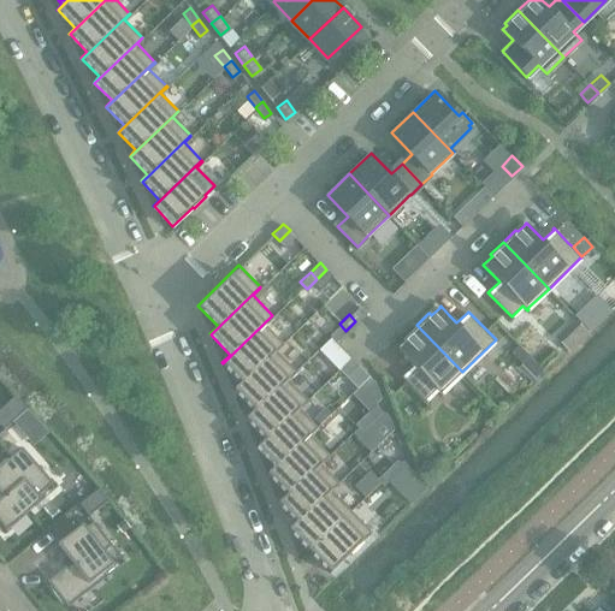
[(272,315),(223,363),(240,380),(232,387),(234,389),(282,342),(265,324),(273,316),(272,315)]
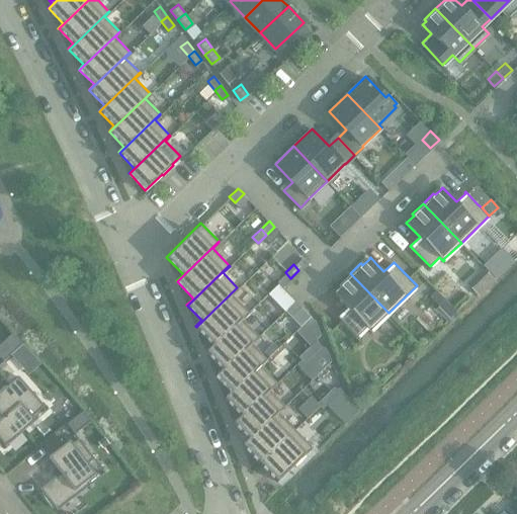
[(485,267),(481,272),(486,277),(489,281),(494,276),(491,273),(485,267)]
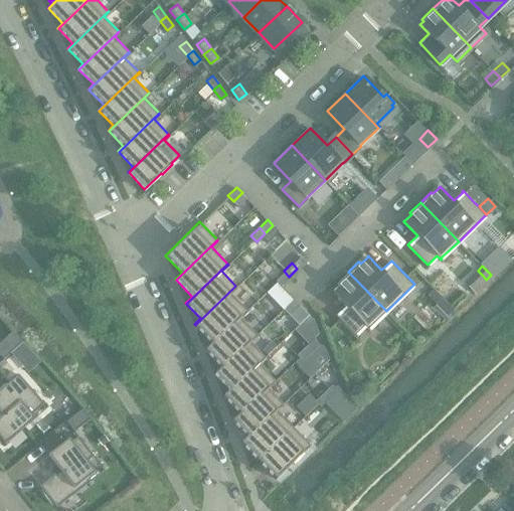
[(284,271),(275,279),(277,280),(281,285),(289,277),(284,271)]
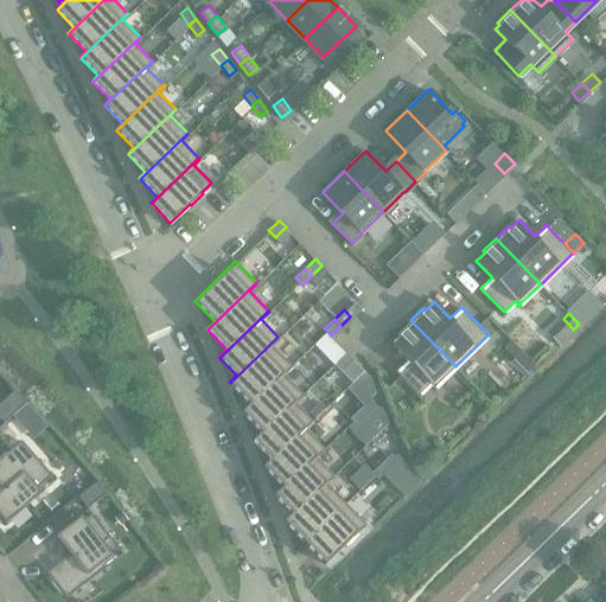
[(435,385),(455,366),(410,320),(399,332),(400,334),(393,341),(391,343),(407,359),(404,362),(397,369),(396,369),(395,370),(419,394),(420,394),(420,392),(431,383),(434,388),(435,386),(435,385)]
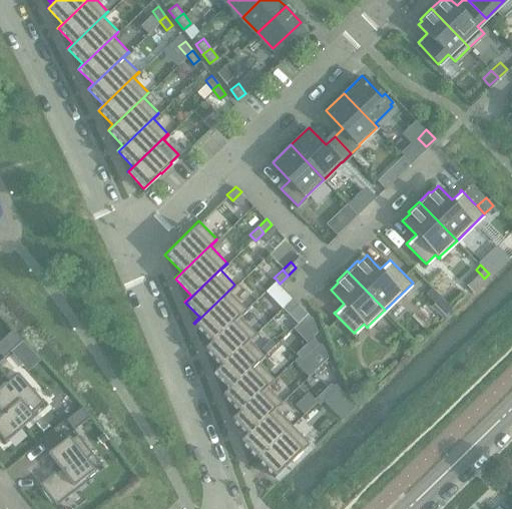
[(234,285),(194,324),(210,341),(203,347),(204,348),(245,308),(229,291),(235,286),(234,285)]
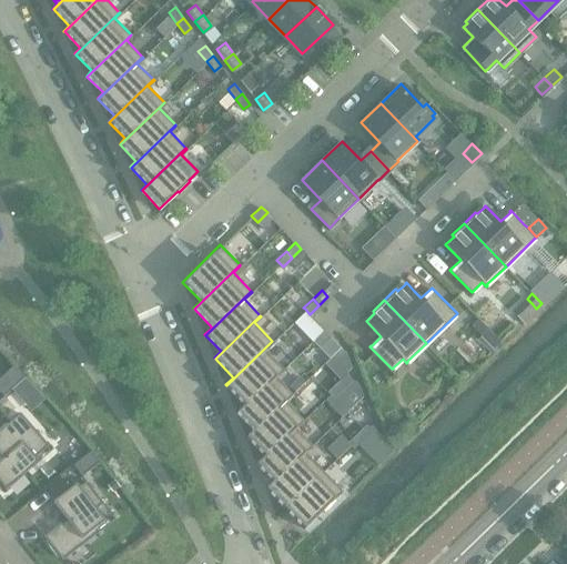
[(477,316),(471,323),(481,333),(487,326),(477,316)]
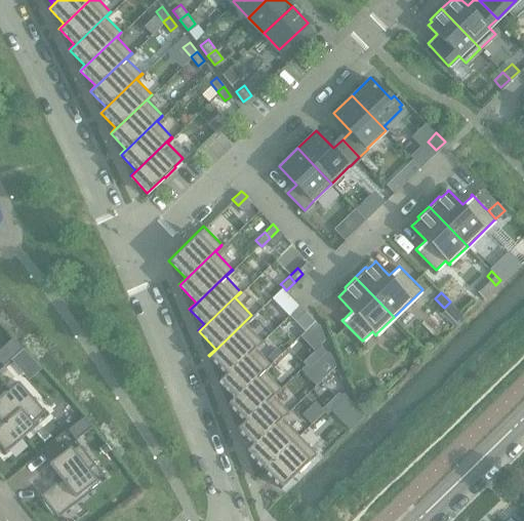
[(299,304),(290,312),(295,317),(305,309),(299,304)]
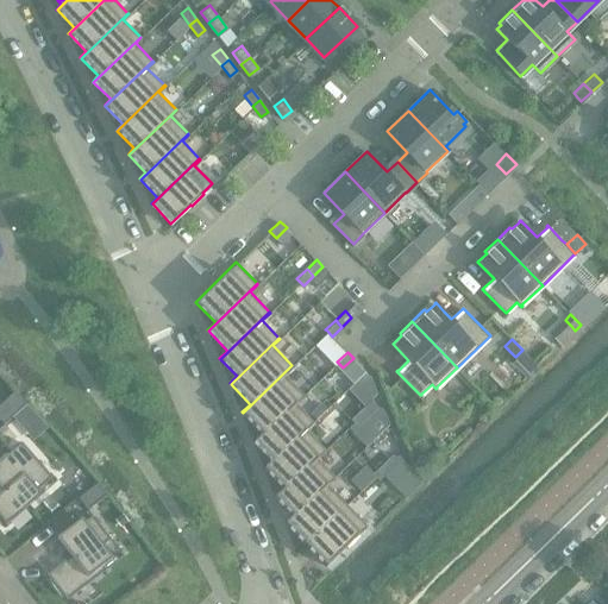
[(292,365),(243,413),(262,432),(254,440),(254,441),(304,394),(284,373),(293,366),(292,365)]
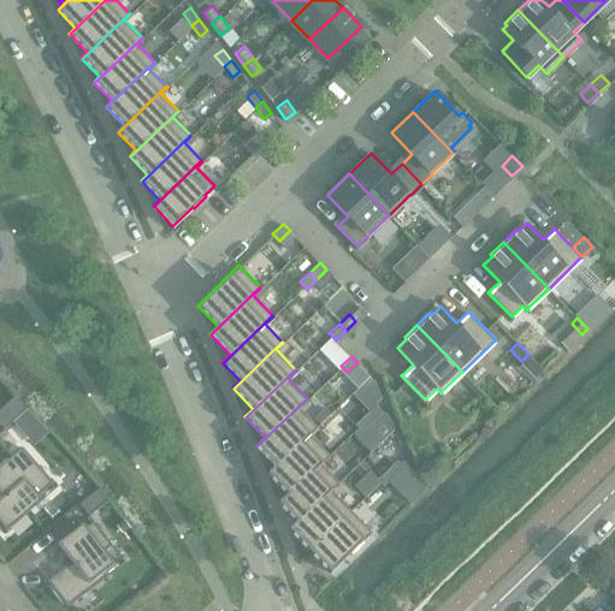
[(13,393),(0,405),(0,422),(4,426),(12,419),(25,405),(13,393)]
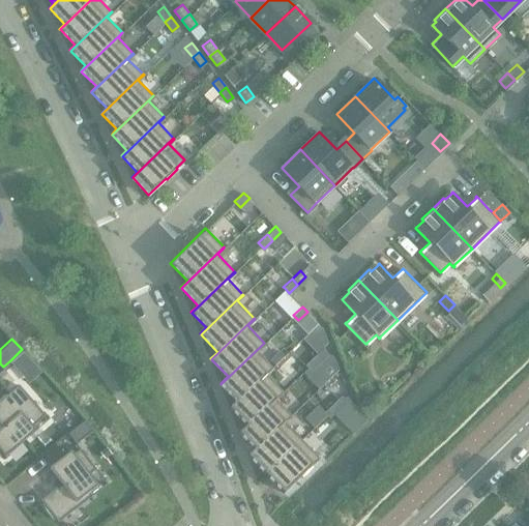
[(264,343),(221,384),(236,400),(229,406),(230,407),(272,366),(257,350),(264,344),(264,343)]
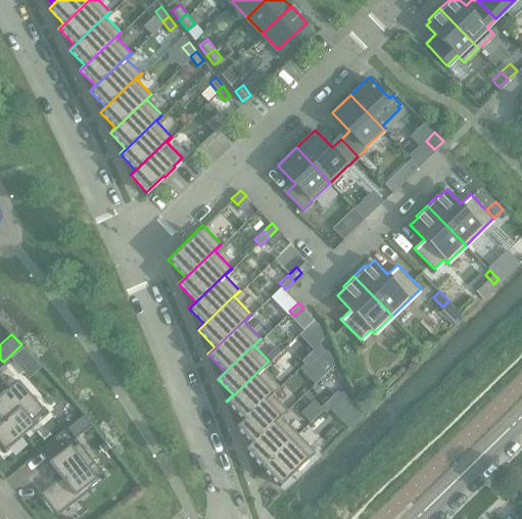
[(318,342),(310,350),(315,356),(323,347),(321,345),(318,342)]
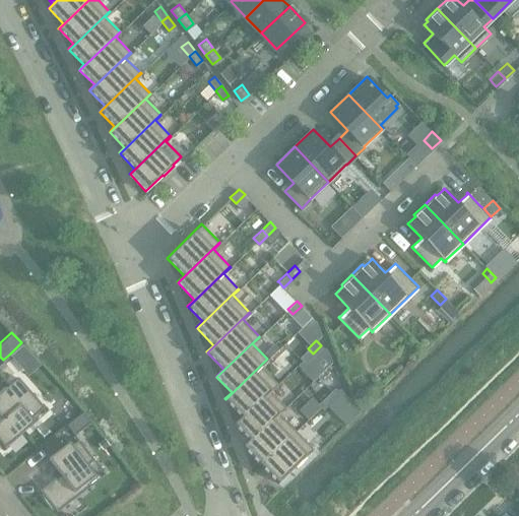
[(21,342),(10,353),(17,362),(28,350),(29,350),(21,342)]
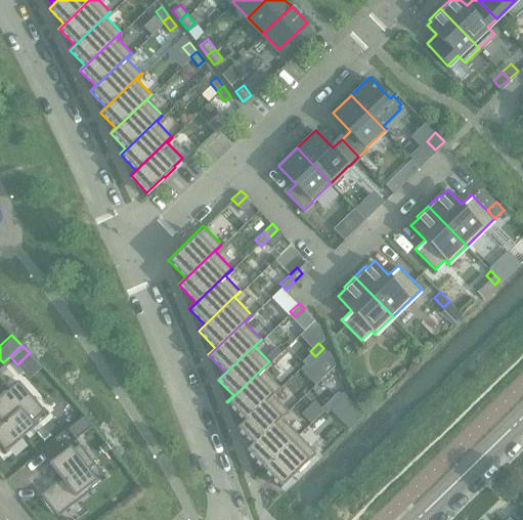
[(310,351),(301,359),(304,362),(307,364),(315,356),(310,351)]
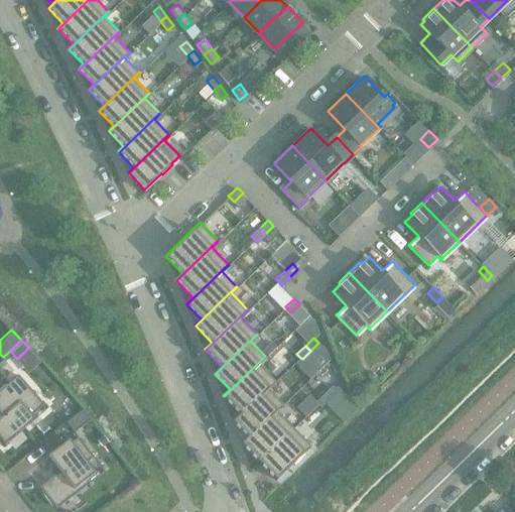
[(265,356),(224,396),(240,412),(232,419),(233,420),(275,380),(259,363),(265,357),(265,356)]
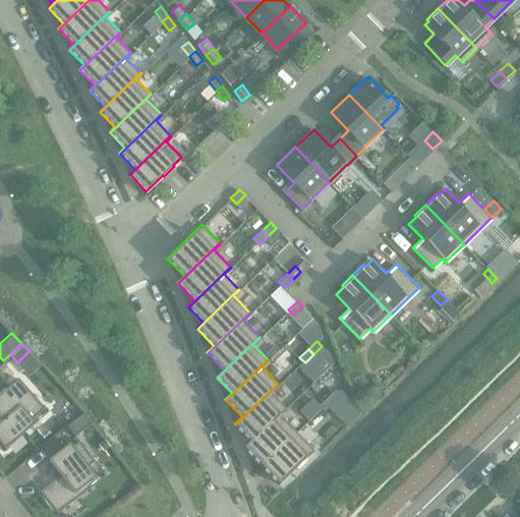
[(32,416),(44,406),(17,376),(0,391),(0,415),(2,417),(0,418),(0,441),(5,447),(35,420),(32,416)]
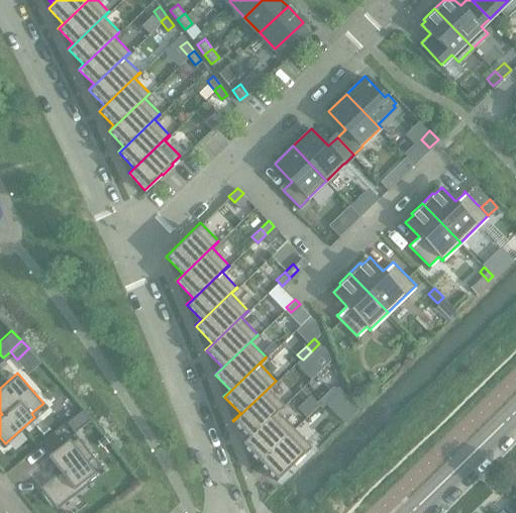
[(276,381),(233,421),(247,436),(241,442),(242,443),(284,403),(269,388),(276,381)]
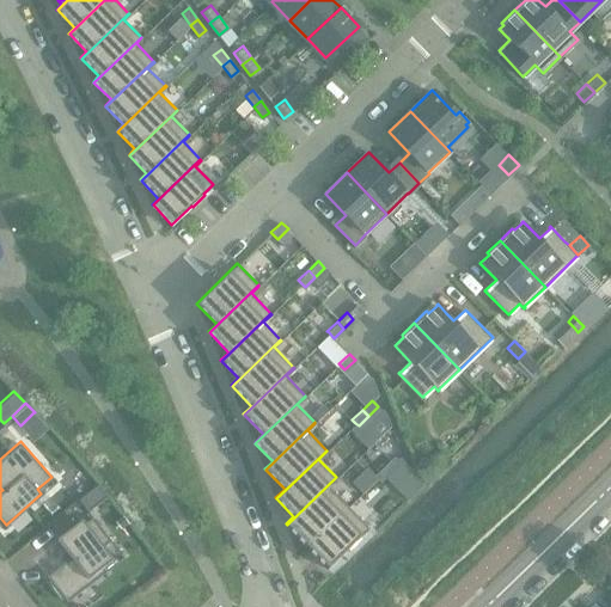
[(393,455),(384,465),(390,471),(401,461),(397,458),(393,455)]
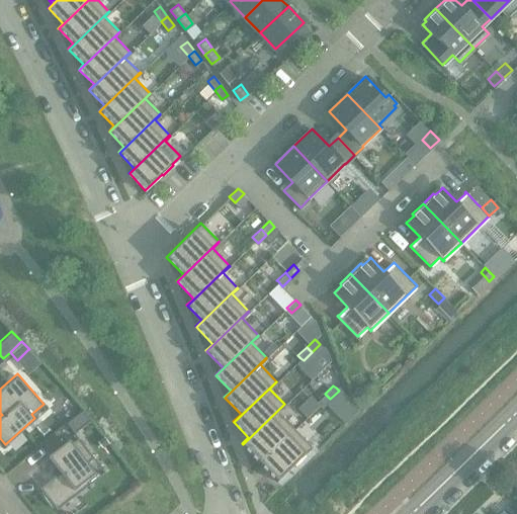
[(325,394),(317,402),(319,404),(322,407),(330,399),(325,394)]
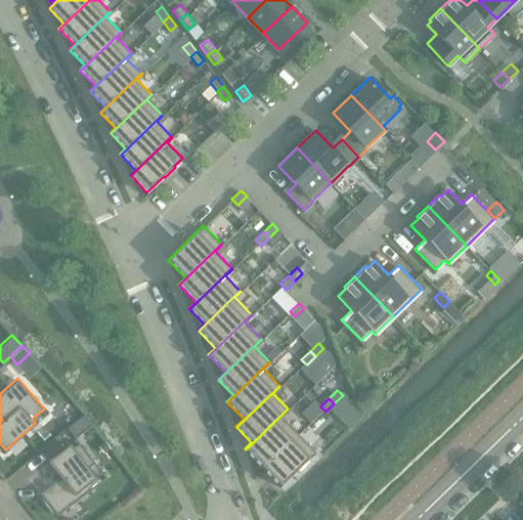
[(288,408),(246,449),(262,467),(298,433),(297,433),(281,416),(288,409),(288,408)]
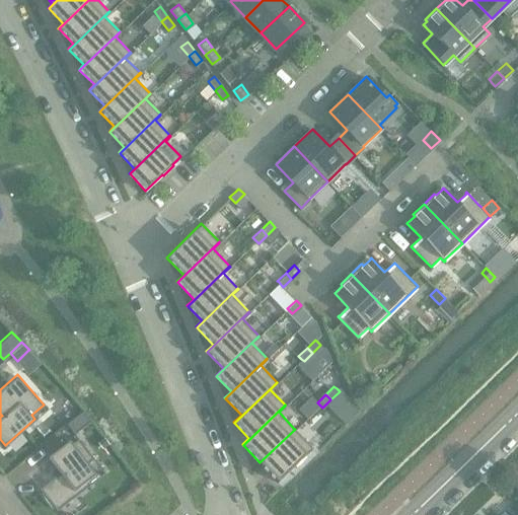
[(82,410),(67,423),(74,433),(91,421),(82,410)]
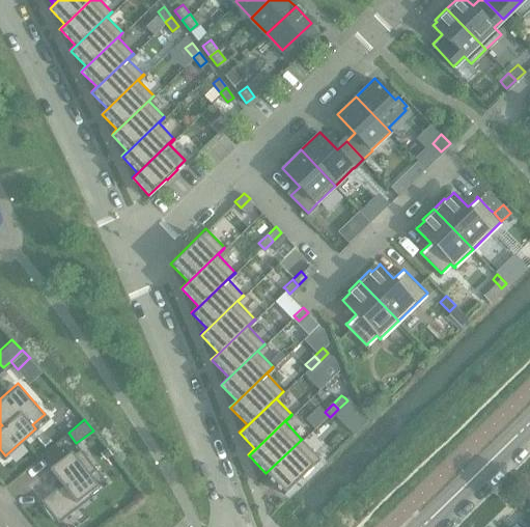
[(302,439),(266,473),(283,492),(301,475),(302,476),(312,467),(311,466),(319,458),(302,439)]
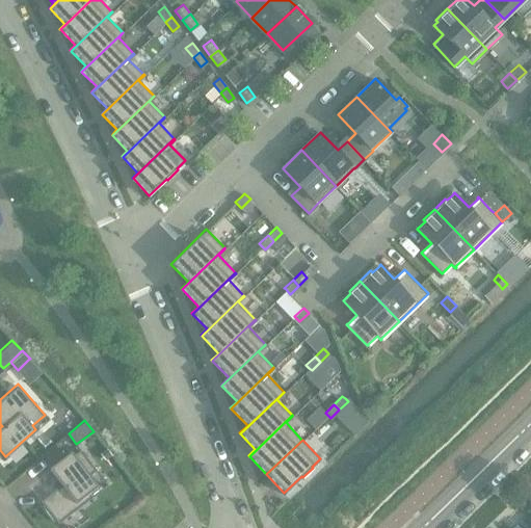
[(52,471),(31,487),(41,500),(57,522),(91,496),(90,495),(88,493),(98,485),(88,474),(96,469),(80,448),(73,453),(71,451),(49,468),(52,471)]
